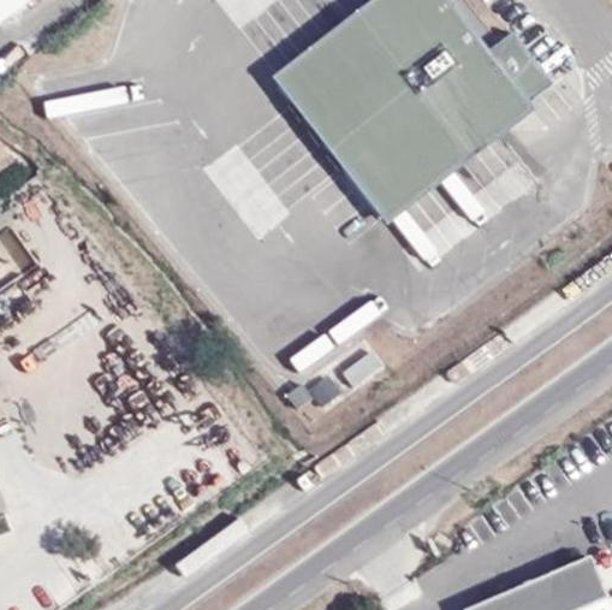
[(369,0),(272,76),(385,224),(536,108),(530,101),(553,83),(515,31),(491,51),(451,0),(369,0)]
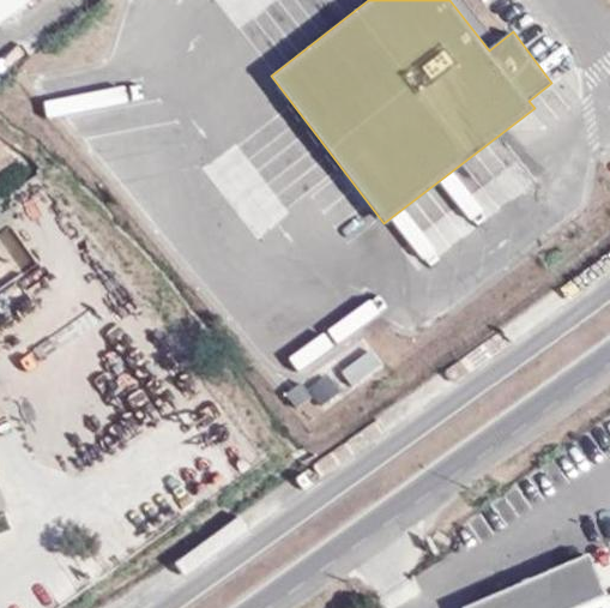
[(0,133),(0,169),(18,156),(0,133)]
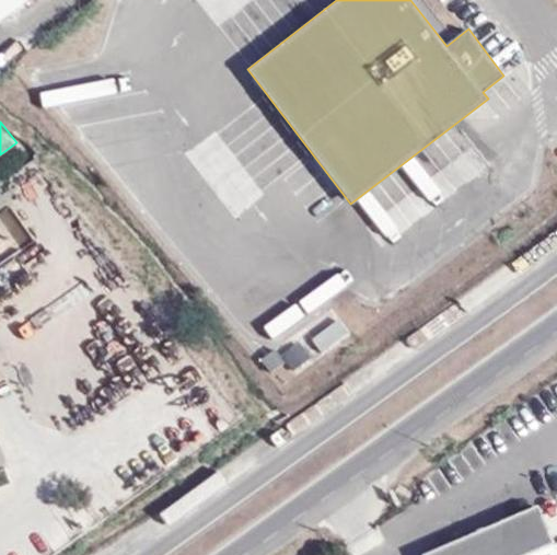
[(312,331),(322,344),(348,325),(338,311),(312,331)]
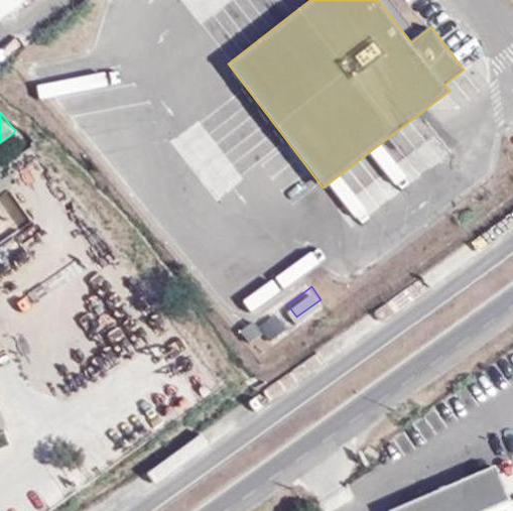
[(396,510),(512,510),(512,498),(507,500),(494,470),(396,510)]
